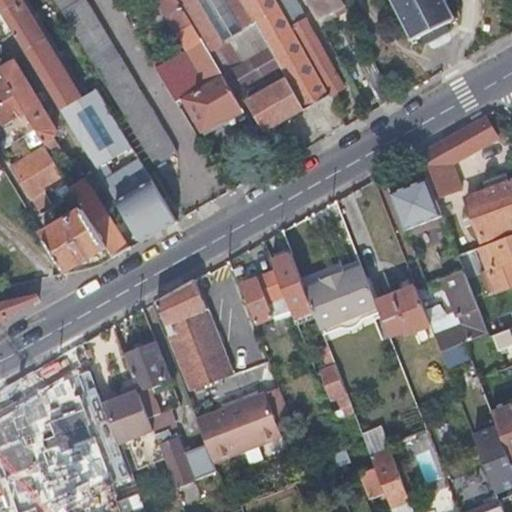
[(17,0),(0,0),(0,11),(59,109),(77,99),(17,0)]
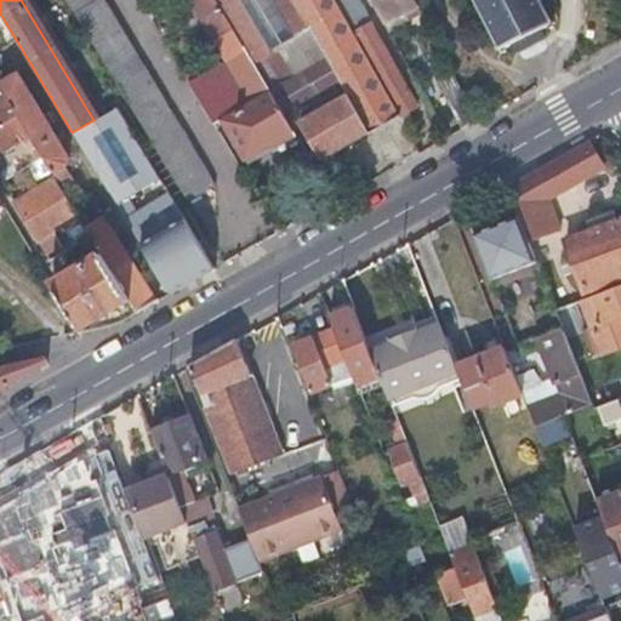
[(66,0),(186,199),(211,183),(101,0),(66,0)]
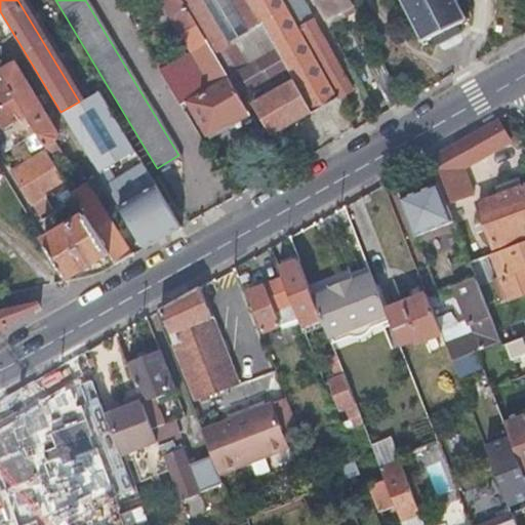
[(233,121),(249,112),(184,0),(160,0),(190,50),(159,69),(180,104),(188,99),(207,132),(231,119),(233,121)]
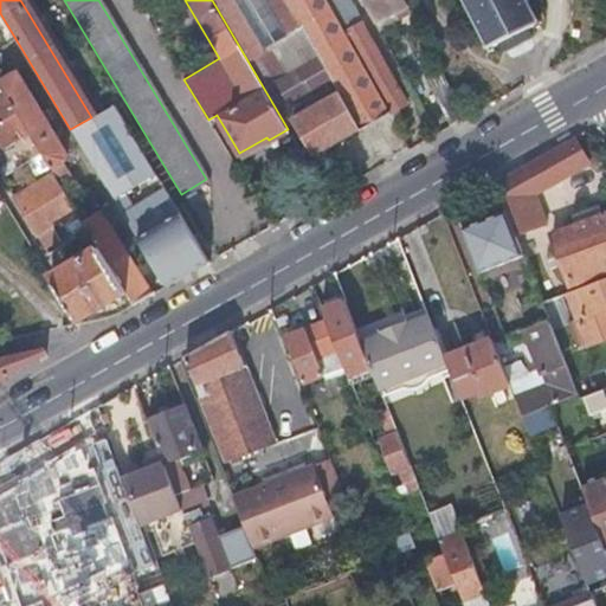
[(321,150),(359,129),(284,0),(212,0),(288,129),(317,180),(324,175),(326,160),(321,150)]
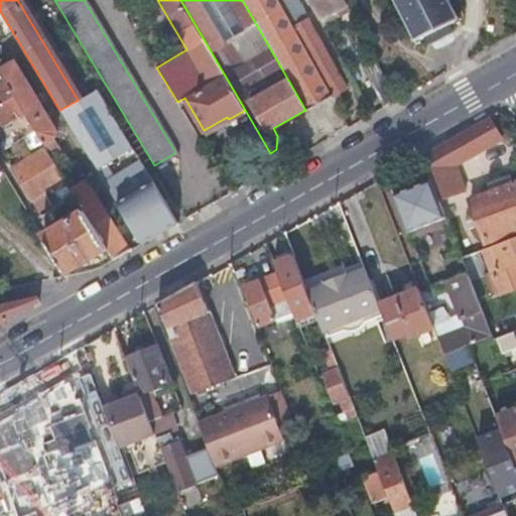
[(242,0),(305,110),(331,95),(277,0),(242,0)]
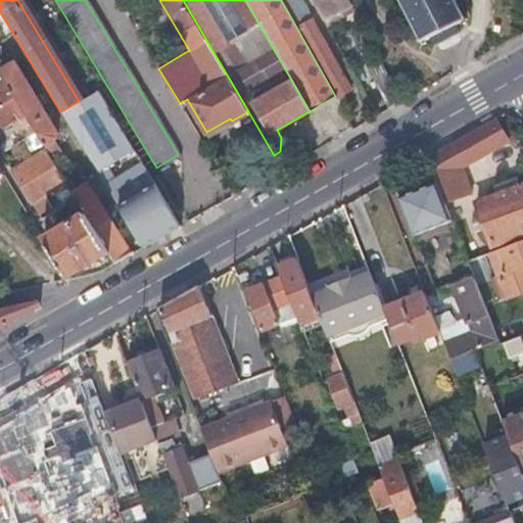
[(281,0),(335,96),(342,109),(349,104),(342,92),(349,88),(313,19),(311,19),(299,0),(281,0)]
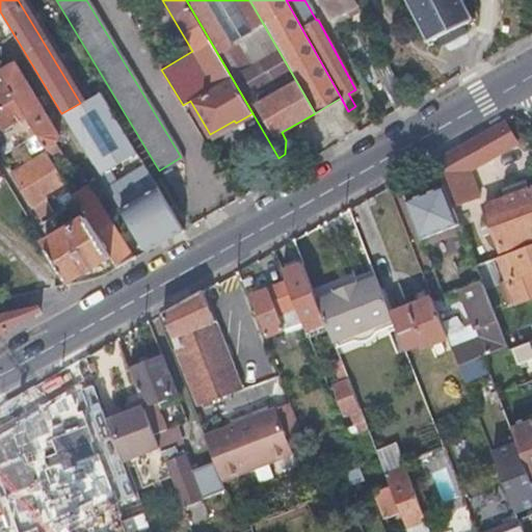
[(318,0),(329,20),(335,29),(349,21),(347,16),(345,11),(339,0),(318,0)]
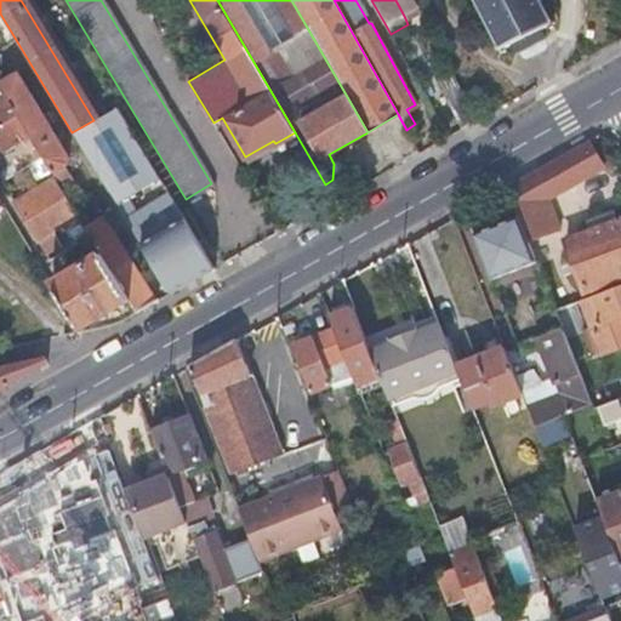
[(416,0),(396,0),(403,13),(419,5),(416,0)]
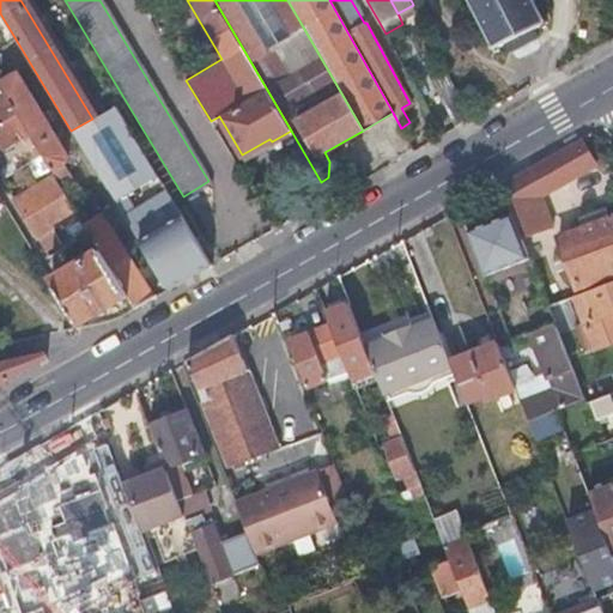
[(467,0),(468,5),(471,4),(480,22),(478,23),(480,26),(483,25),(492,44),(490,46),(491,49),(493,48),(495,50),(499,48),(498,46),(507,41),(510,48),(509,52),(511,53),(514,49),(516,53),(536,42),(534,38),(538,38),(539,36),(535,35),(533,28),(540,24),(541,26),(546,25),(545,22),(547,22),(545,17),(542,18),(533,0),(467,0)]
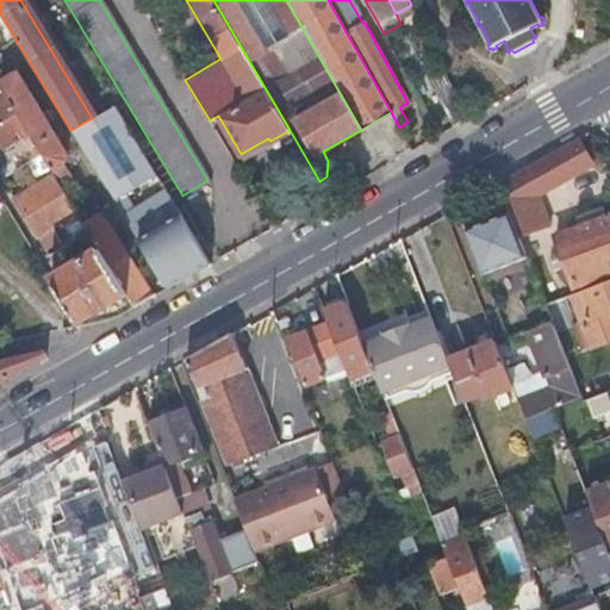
[(411,5),(396,13),(398,18),(415,10),(411,5)]
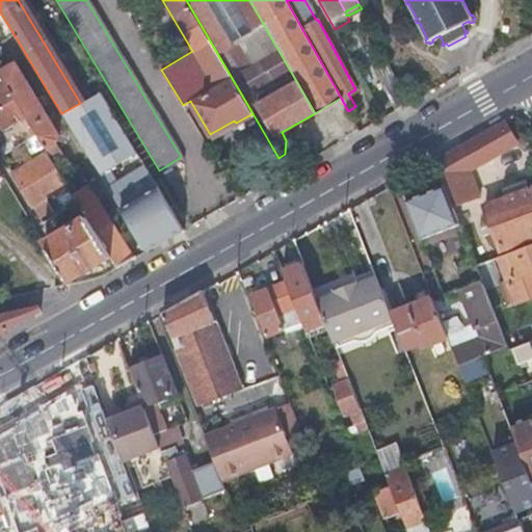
[(14,61),(0,70),(0,75),(4,82),(24,115),(35,134),(46,150),(52,160),(61,154),(53,141),(56,139),(57,133),(14,61)]
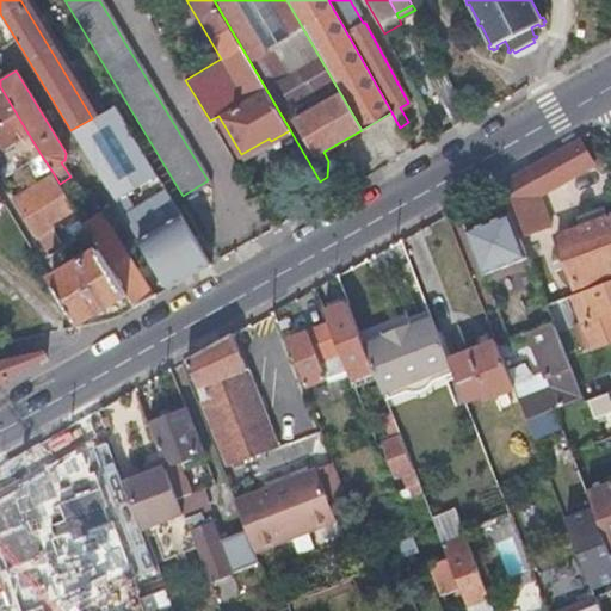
[(455,125),(470,116),(450,76),(433,85),(455,125)]
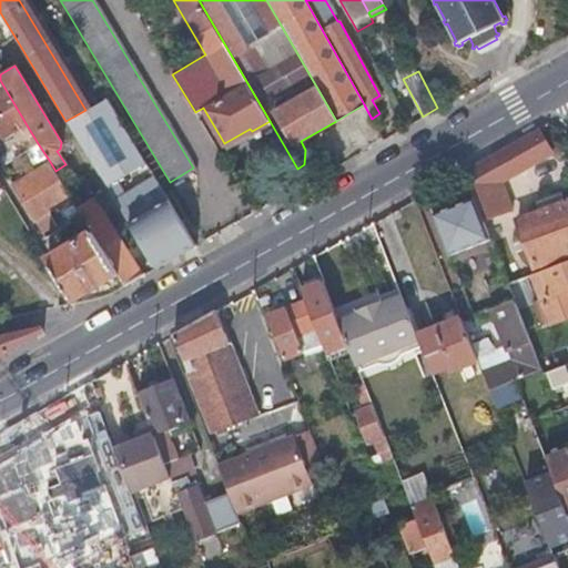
[(0,80),(0,139),(7,135),(14,149),(19,155),(38,143),(26,123),(4,88),(0,80)]
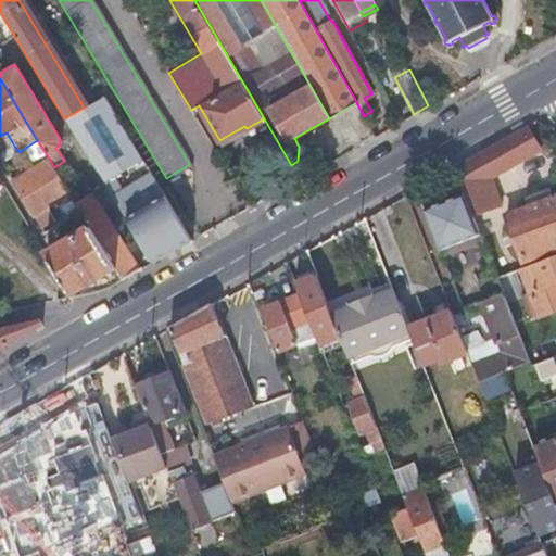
[(151,261),(190,239),(163,194),(151,202),(138,180),(122,190),(112,174),(95,143),(122,127),(103,96),(84,108),(64,118),(151,261)]
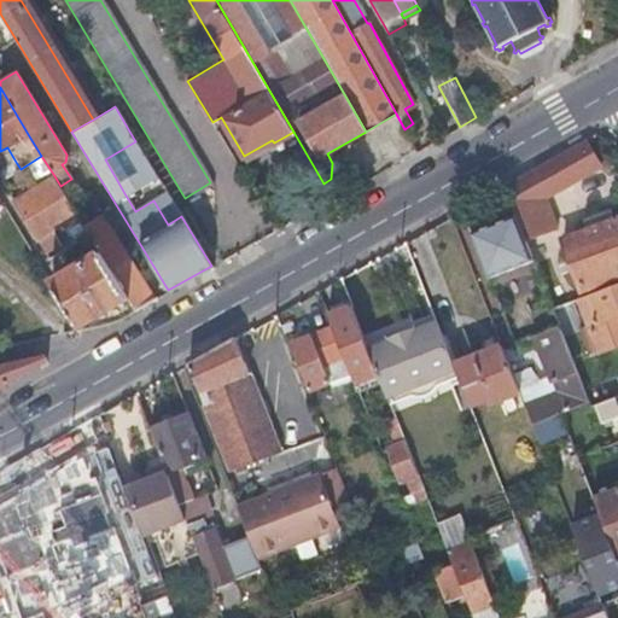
[(105,159),(124,193),(156,174),(135,141),(105,159)]
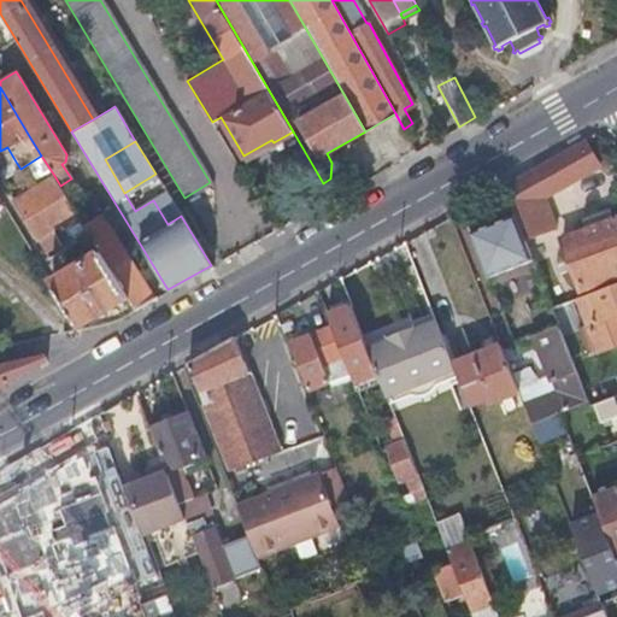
[(587,141),(506,187),(517,216),(534,257),(560,246),(557,228),(545,198),(600,166),(587,141)]
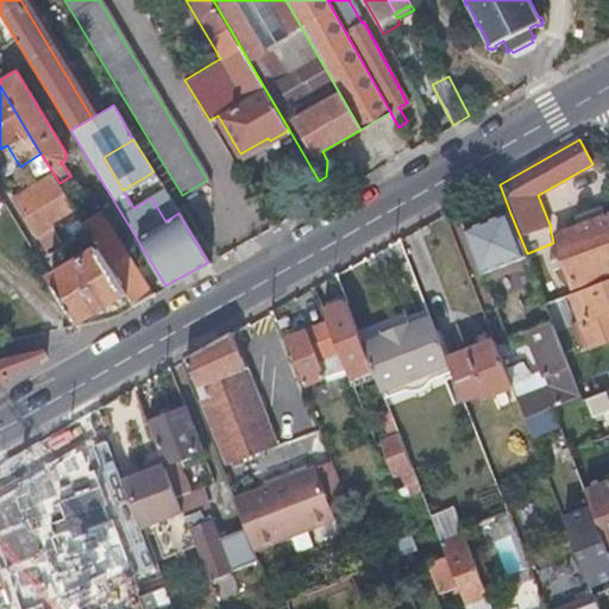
[(7,145),(0,149),(0,168),(16,159),(7,145)]
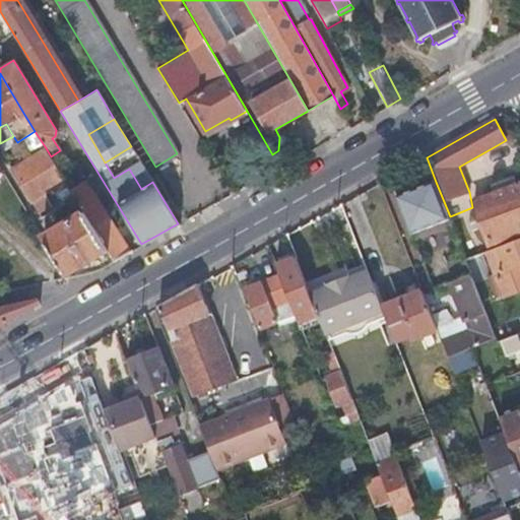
[(65,181),(51,156),(45,146),(9,169),(29,201),(65,181)]
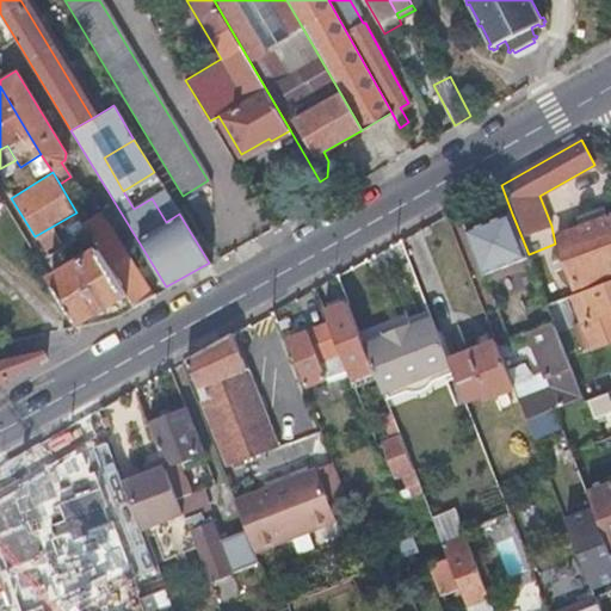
[(578,220),(581,230),(610,218),(608,209),(578,220)]
